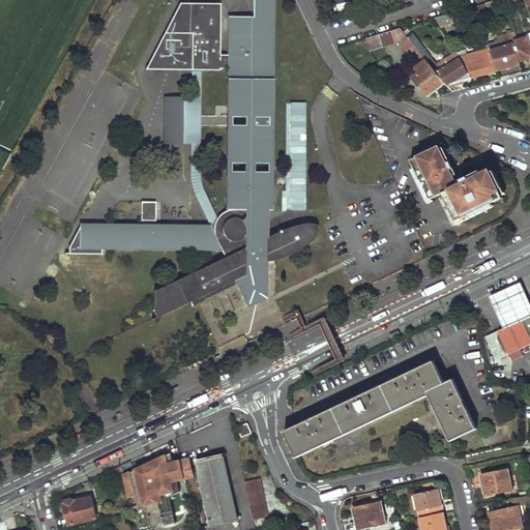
[(223,1),(182,1),(148,67),(155,67),(155,65),(200,66),(200,67),(201,68),(203,69),(205,69),(206,69),(208,69),(209,68),(211,68),(212,67),(212,66),(217,66),(217,68),(223,68),(223,66),(230,66),(230,70),(233,70),(233,79),(230,79),(230,117),(248,117),(248,125),(229,125),(229,164),(247,164),(247,172),(229,172),(229,210),(234,210),(236,210),(236,218),(234,218),(230,219),(228,222),(226,224),(225,227),(224,230),(224,233),(216,236),(212,228),(192,227),(192,224),(153,224),(153,230),(150,230),(150,227),(145,227),(145,224),(107,223),(107,226),(81,226),(70,247),(70,254),(102,254),(102,249),(224,251),(227,257),(155,291),(157,314),(159,317),(194,301),(196,305),(208,300),(207,298),(240,283),(258,274),(261,282),(268,278),(267,261),(272,260),(278,258),(284,256),(289,254),(294,251),(299,247),(303,244),(308,240),(314,236),(317,233),(319,229),(319,226),(315,225),(312,225),(306,225),(302,226),(297,227),(292,228),(286,230),(281,232),(274,234),(269,238),(266,239),(266,211),(274,211),(274,173),(256,172),(256,164),(274,165),(274,126),(272,126),(272,118),(275,118),(275,80),(272,80),(272,70),(275,70),(276,33),(273,33),(273,24),(276,24),(275,0),(256,0),(256,15),(256,17),(252,17),(252,15),(231,15),(230,53),(223,53),(223,1)]
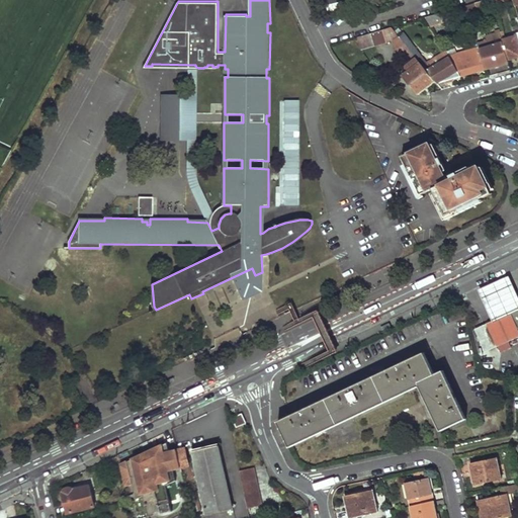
[(457,8),(459,13),(478,8),(476,2),(457,8)]
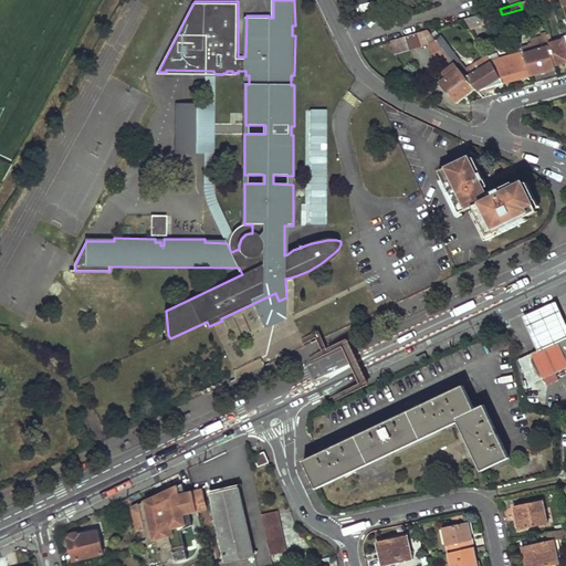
[(483,13),(485,21),(503,16),(502,14),(500,9),(483,13)]
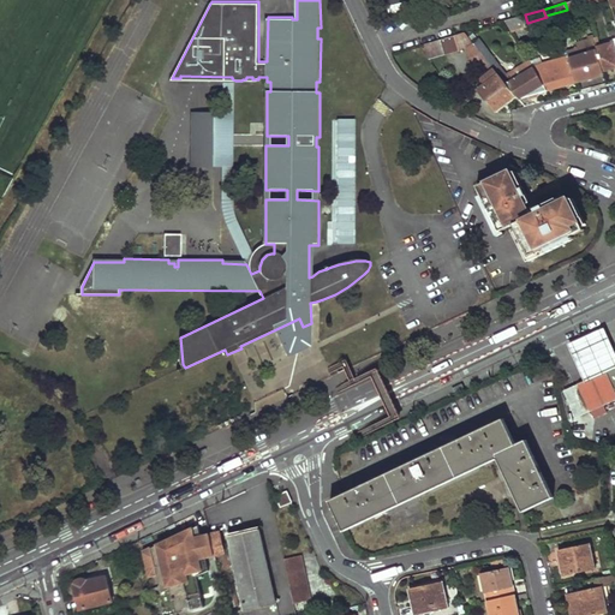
[(527,23),(525,15),(506,21),(513,31),(529,28),(527,23)]
